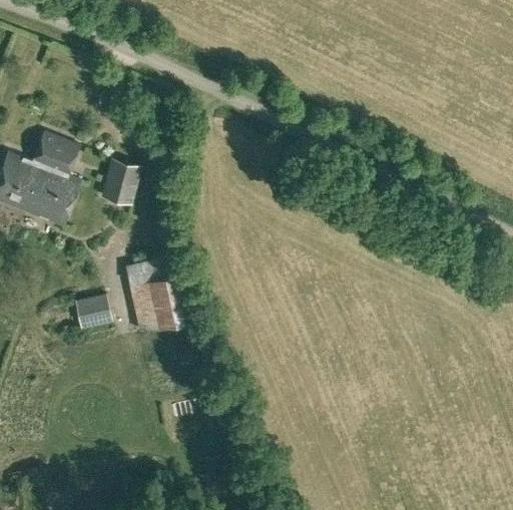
[(0,125),(0,146),(9,130),(0,125)]
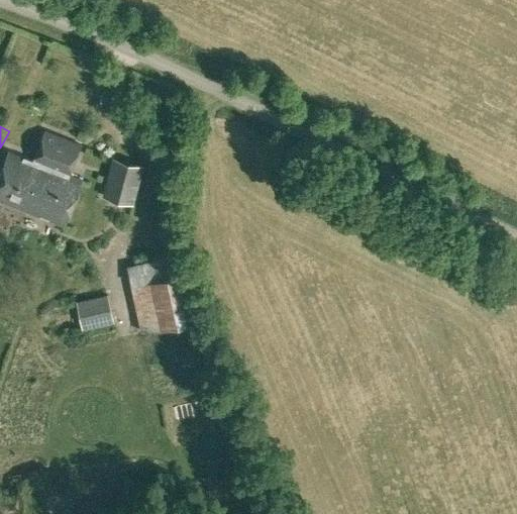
[(0,174),(0,203),(64,228),(80,186),(68,181),(81,148),(44,133),(33,162),(23,158),(21,163),(6,158),(0,174)]
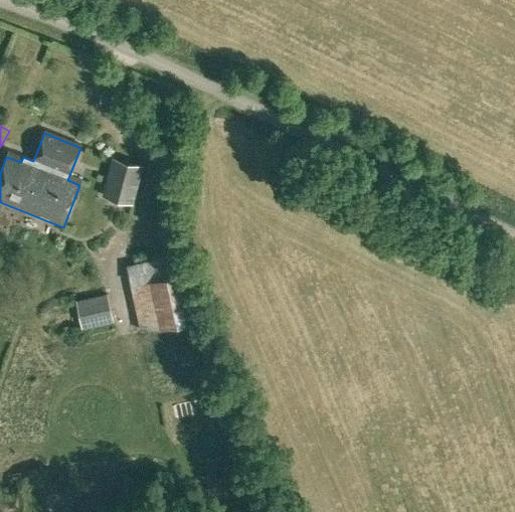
[(102,198),(132,205),(143,166),(113,158),(102,198)]
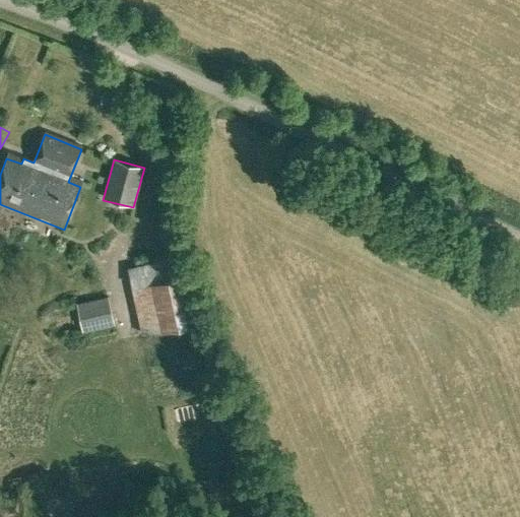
[(127,270),(142,338),(196,326),(181,258),(127,270)]
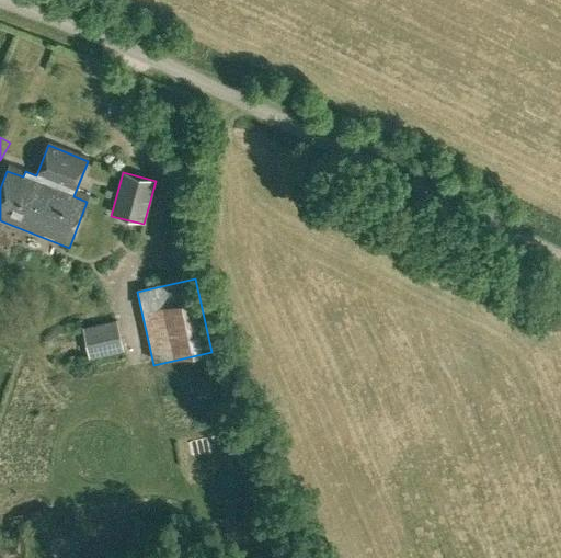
[(73,331),(80,362),(124,352),(117,321),(73,331)]
